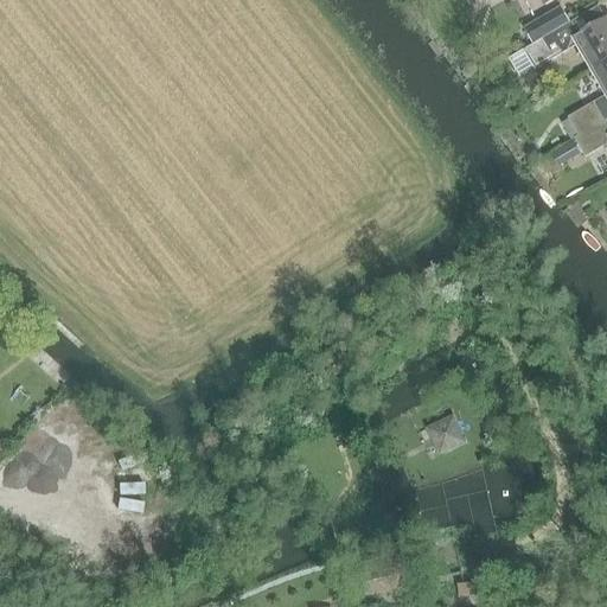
[(560,0),(541,0),(544,6),(545,6),(553,17),(562,11),(566,10),(560,0)]
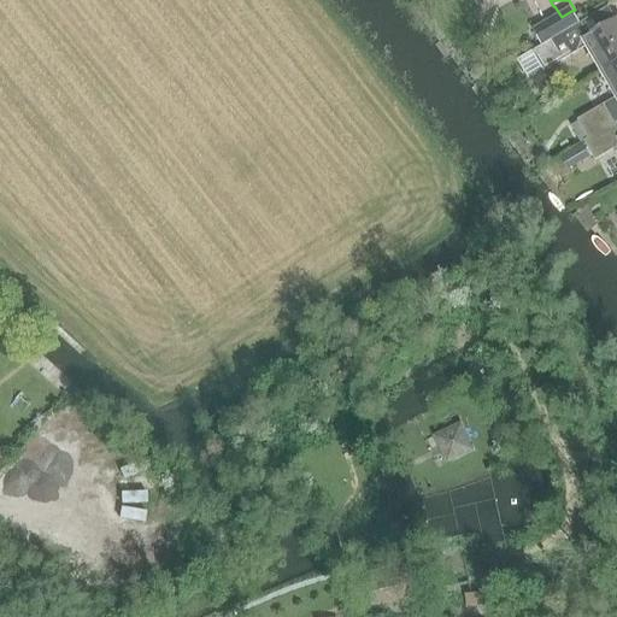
[(562,17),(534,33),(541,45),(577,23),(571,11),(562,17)]
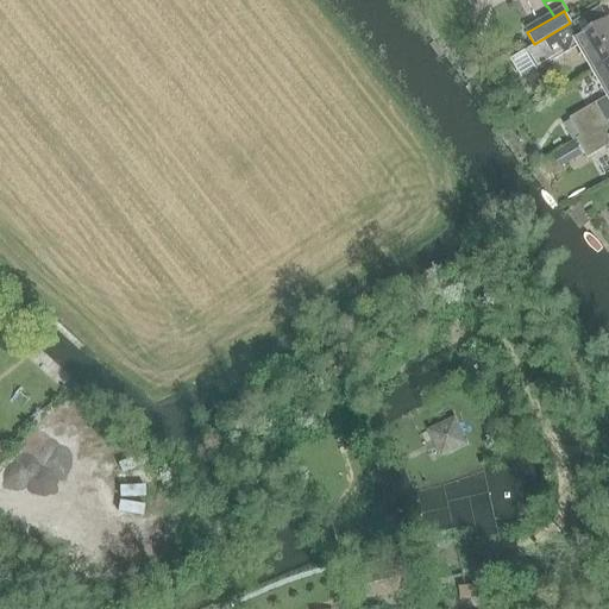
[(608,19),(579,37),(572,23),(535,44),(525,50),(535,70),(577,45),(592,71),(608,61),(608,19)]
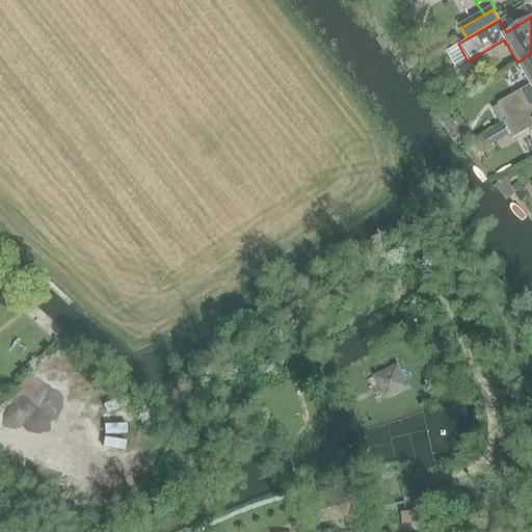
[(506,121),(530,107),(531,105),(531,53),(517,62),(530,85),(497,104),(506,121)]
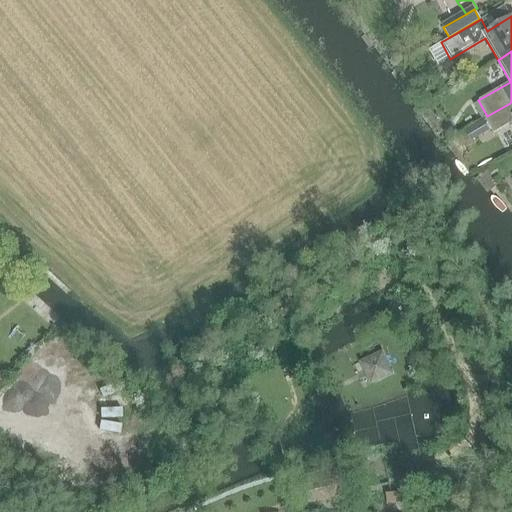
[(394,55),(390,61),(391,65),(394,66),(398,66),(402,59),(401,56),(398,54),(394,55)]
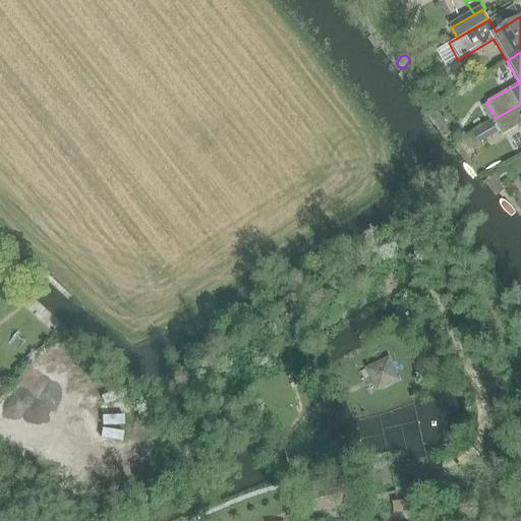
[(520,108),(519,105),(496,118),(493,119),(502,135),(520,123),(520,108)]
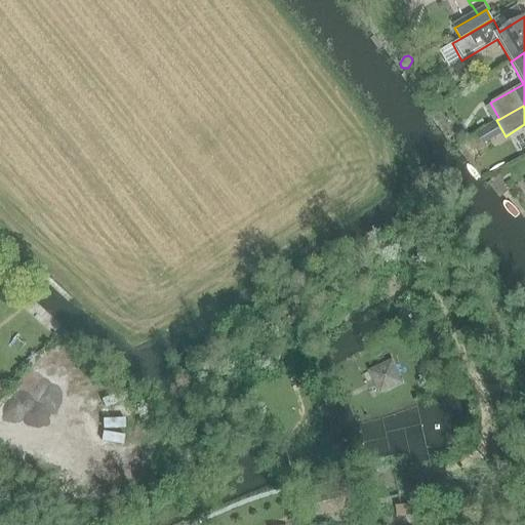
[(495,124),(487,129),(492,138),(500,133),(495,124)]
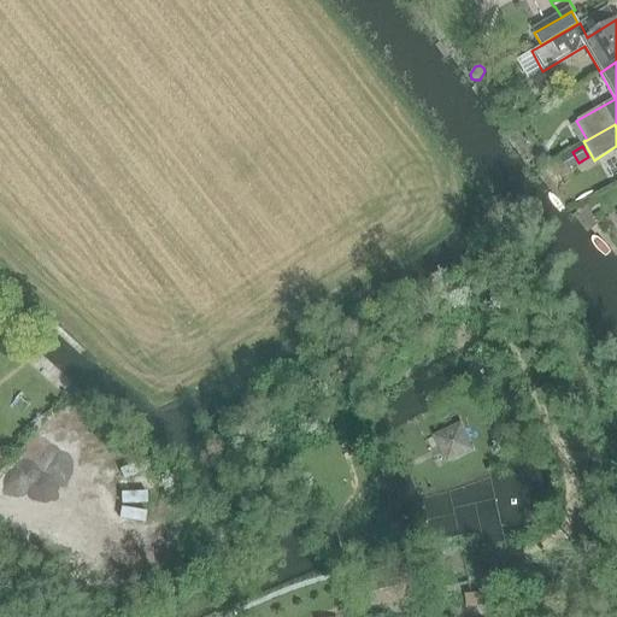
[(0,352),(7,357),(13,347),(1,339),(0,339),(0,352)]
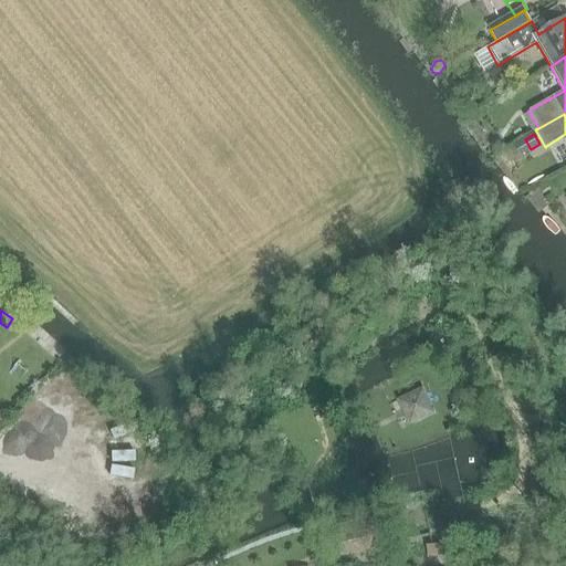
[(435,413),(422,387),(396,400),(408,426),(435,413)]
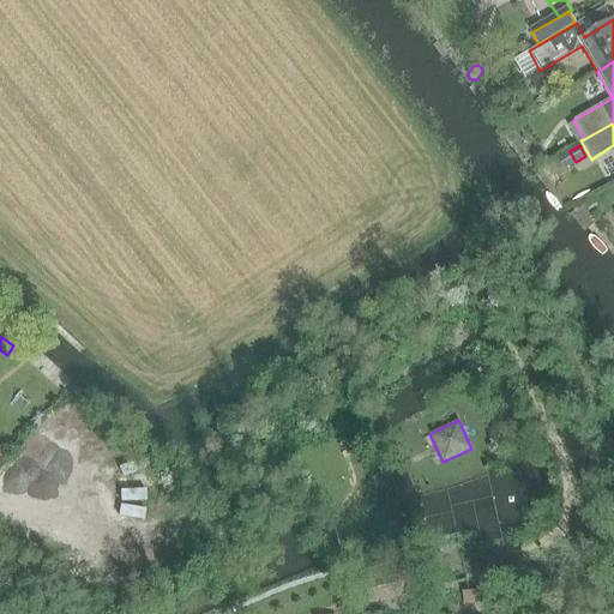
[(361,581),(367,605),(399,597),(393,573),(361,581)]
